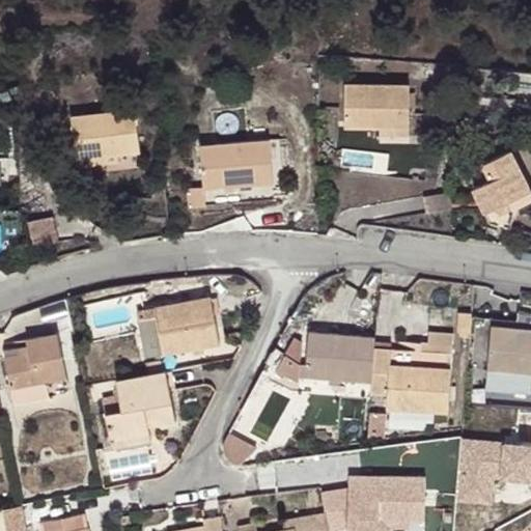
[(410,83),(345,82),(345,129),(380,129),(410,128),(410,83)]
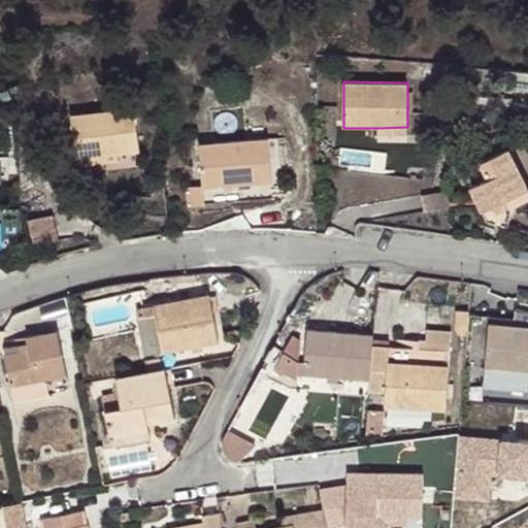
[(134,106),(70,113),(76,160),(119,156),(139,153),(134,106)]
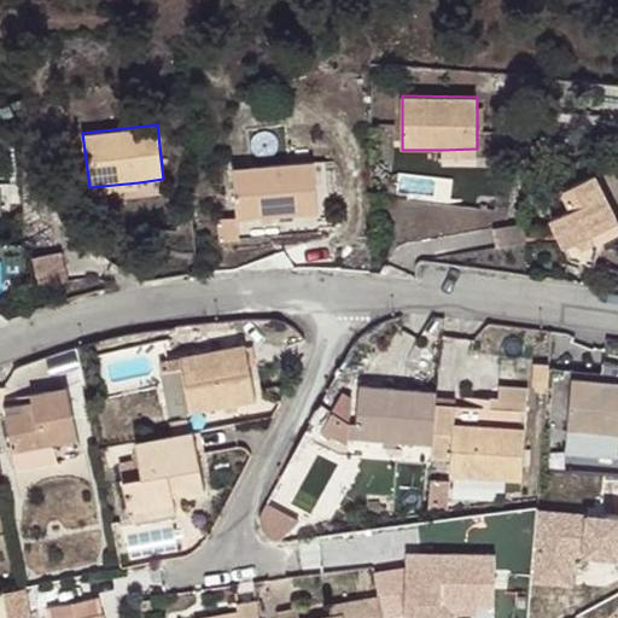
[(477,149),(442,150),(442,158),(476,158),(477,149)]
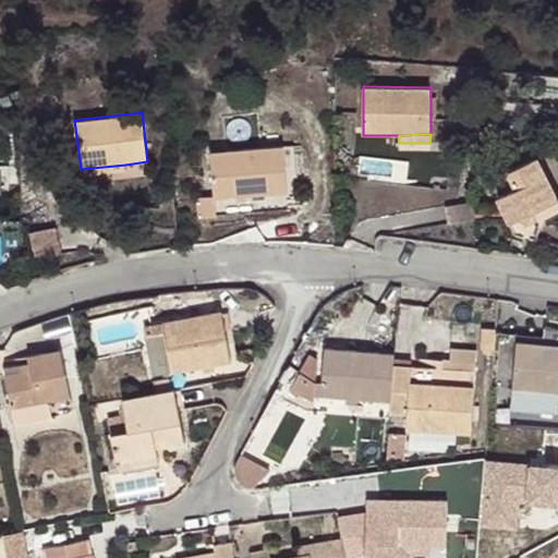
[(291,186),(288,141),(213,144),(216,189),(291,186)]
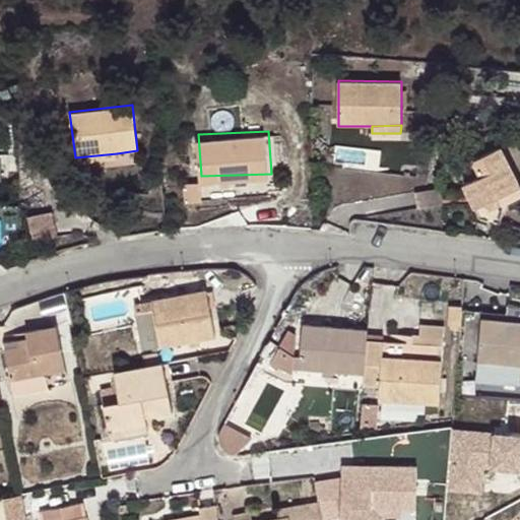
[(474,209),(485,203),(519,186),(519,183),(502,145),(471,160),(479,177),(462,184),(474,209)]
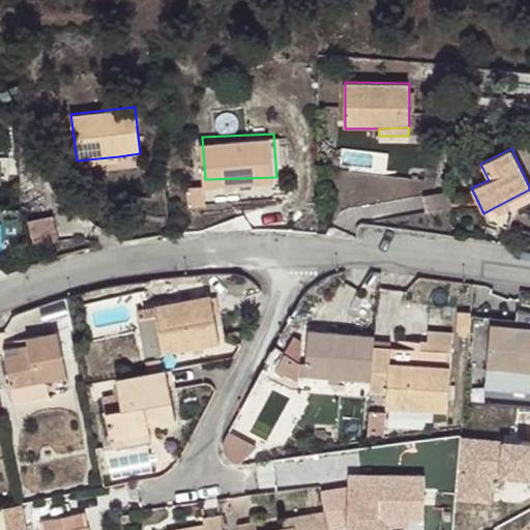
[(119,156),(77,160),(77,168),(120,163),(119,156)]
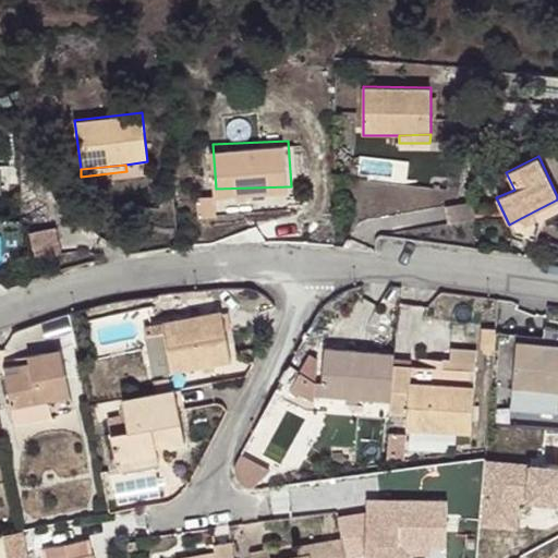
[(557,199),(521,218),(524,226),(557,208),(557,199)]
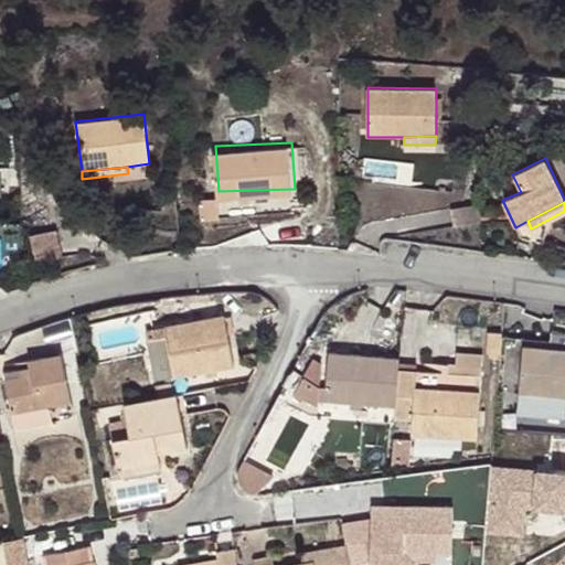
[(32,233),(36,257),(59,253),(54,228),(32,233)]
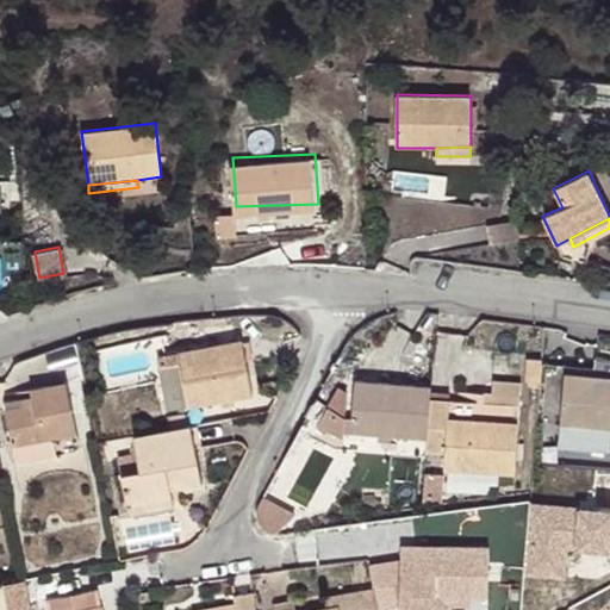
[(261,392),(249,336),(185,353),(198,406),(261,392)]
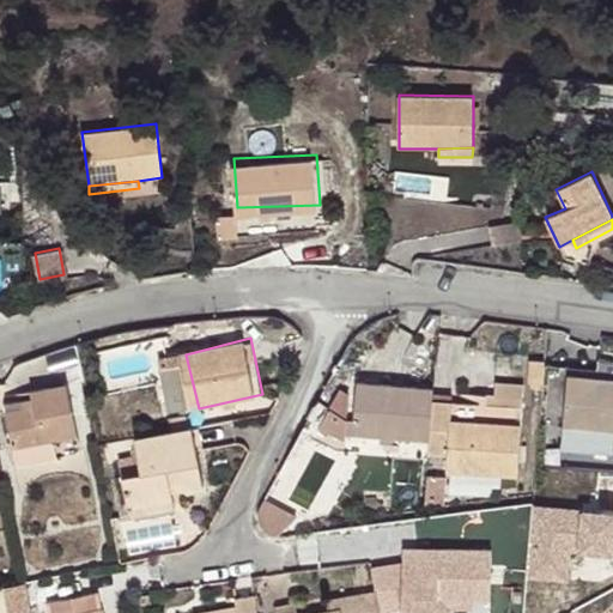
[(84,429),(73,375),(36,382),(41,399),(12,406),(20,442),(84,429)]
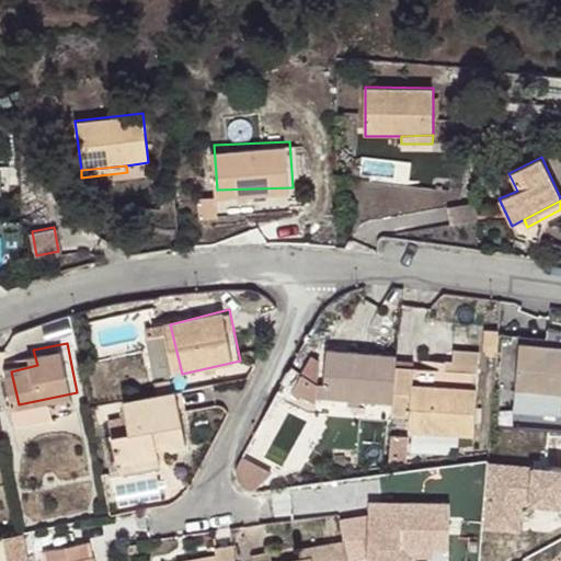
[(398,397),(402,352),(329,344),(327,392),(398,397)]
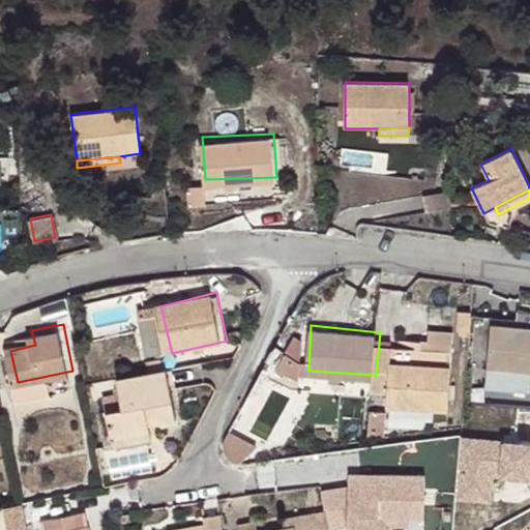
[(529,372),(529,328),(501,326),(497,370),(529,372)]
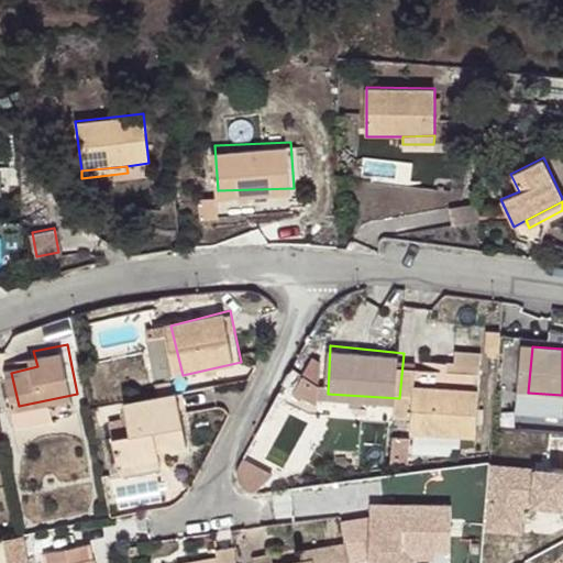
[(483,437),(485,386),(421,382),(416,431),(483,437)]
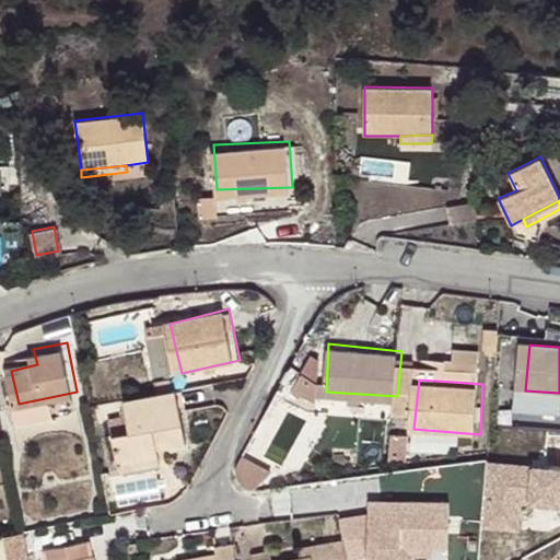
[(196,439),(184,389),(132,401),(138,432),(121,435),(128,461),(166,451),(196,439)]
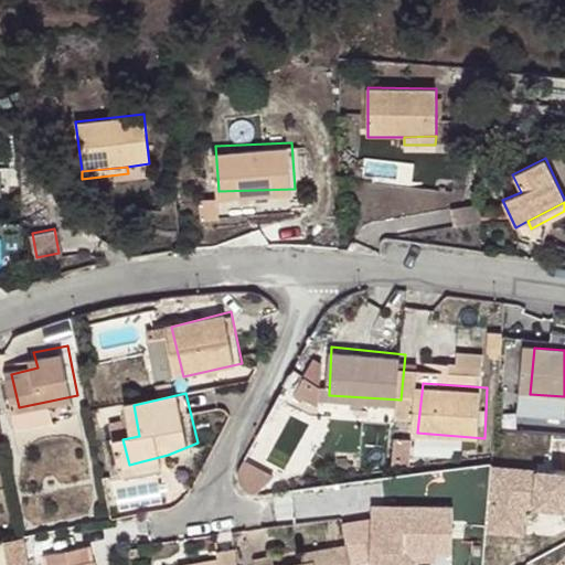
[(500,524),(510,462),(491,459),(482,521),(500,524)]
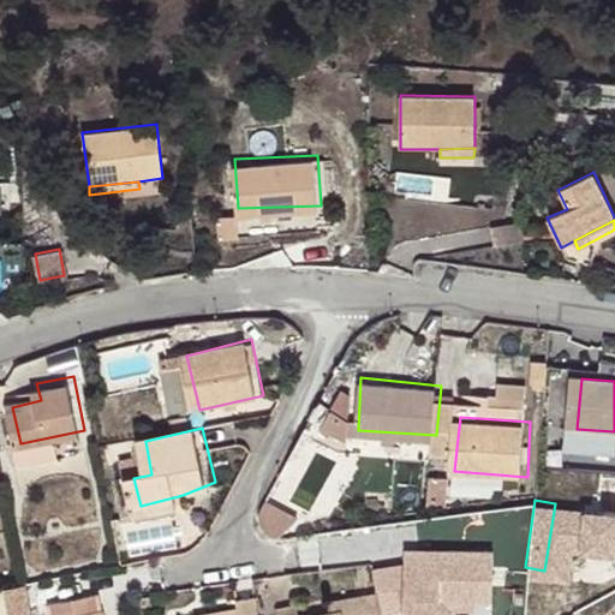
[(378,571),(382,584),(388,614),(405,614),(408,614),(407,614),(446,614),(447,598),(502,599),(501,551),(457,549),(457,560),(433,561),(433,549),(412,548),(415,563),(378,571)]
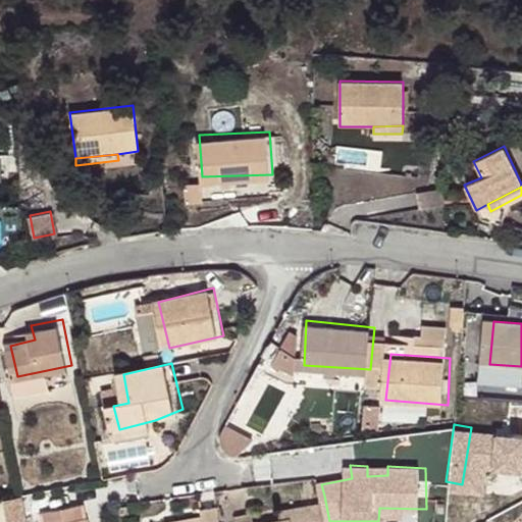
[(329,521),(324,496),(291,502),(294,510),(259,515),(257,509),(236,513),(238,521),(329,521)]
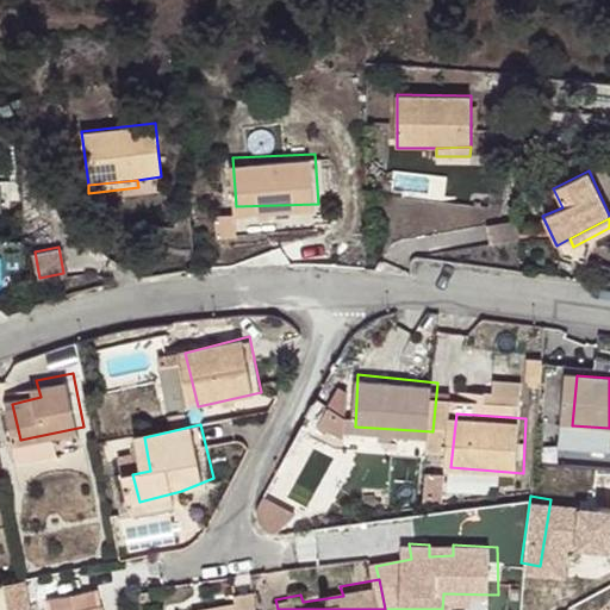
[(10,609),(25,609),(22,580),(6,583),(10,609)]
